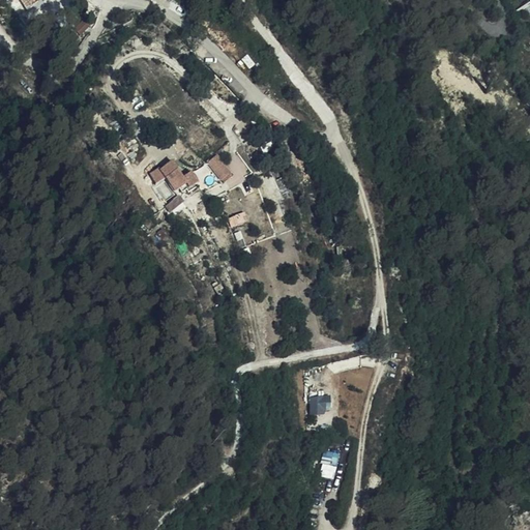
[(207,163),(211,168),(216,164),(212,157),(207,163)]
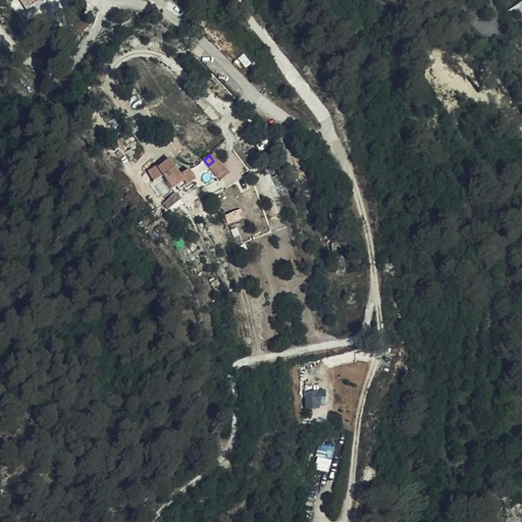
[(218,177),(227,170),(217,158),(213,161),(208,165),(218,177)]
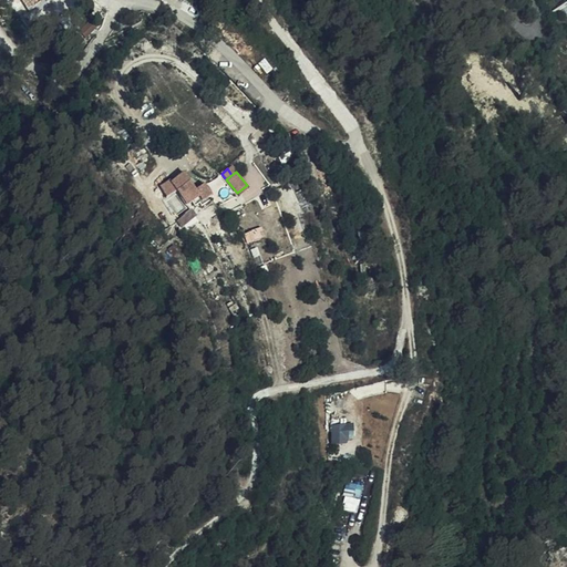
[(177,192),(184,187),(191,183),(185,175),(172,184),(177,192)]
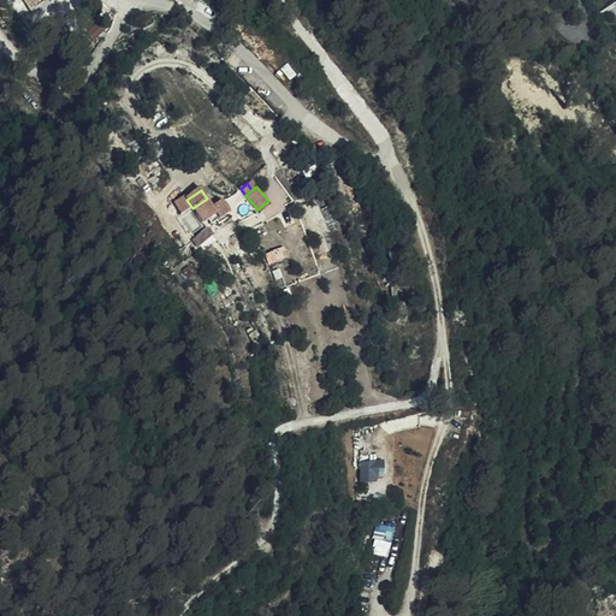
[(175,206),(182,215),(193,208),(187,200),(185,197),(175,206)]
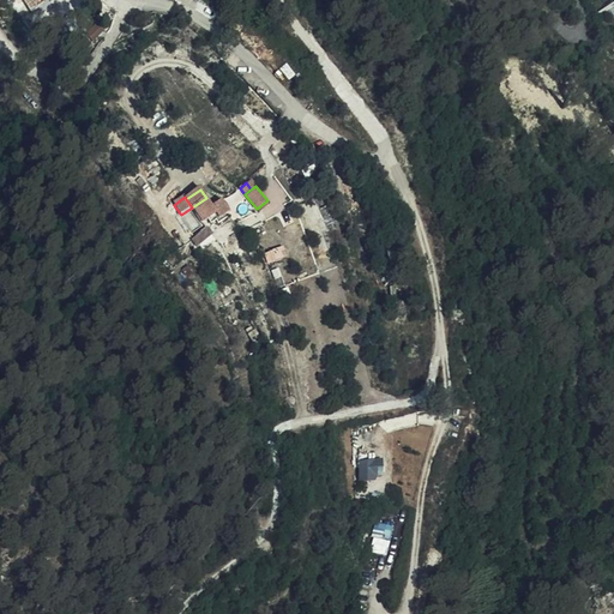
[(206,198),(199,203),(210,220),(217,215),(211,206),(206,198)]
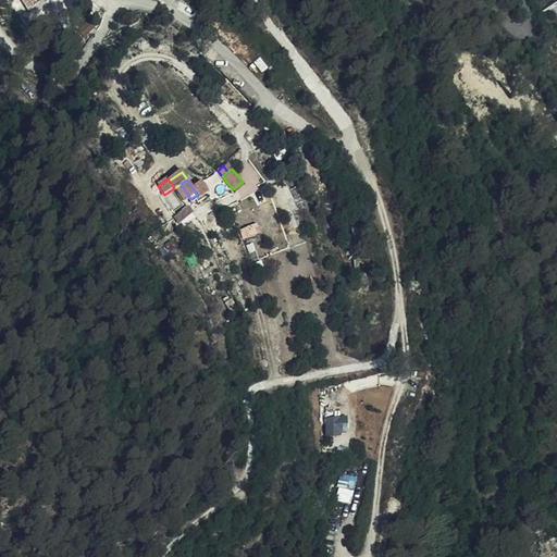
[(174,217),(188,207),(186,202),(190,199),(181,184),(174,188),(164,195),(173,209),(170,211),(174,217)]
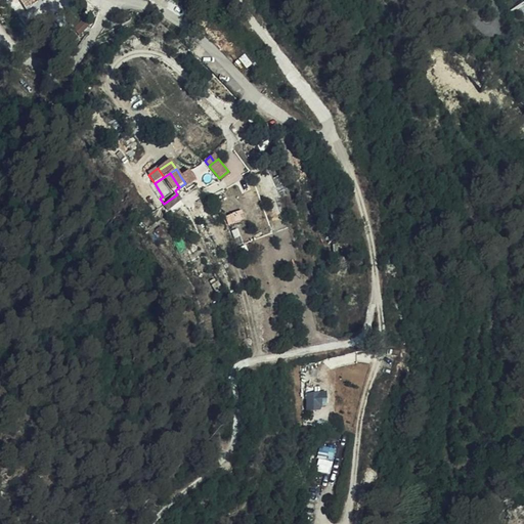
[(164,204),(164,205),(168,211),(182,202),(177,194),(164,204)]
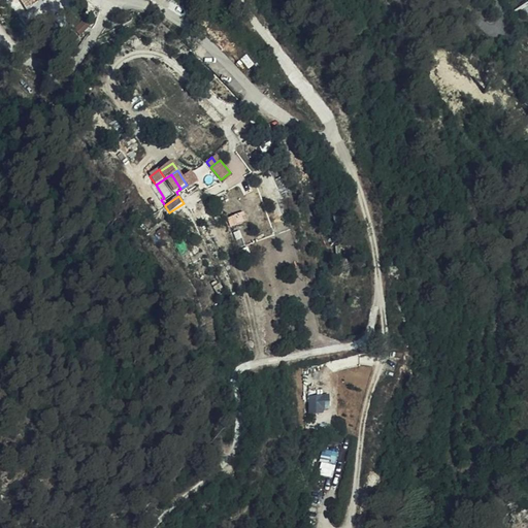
[(212,207),(210,200),(199,204),(202,211),(212,207)]
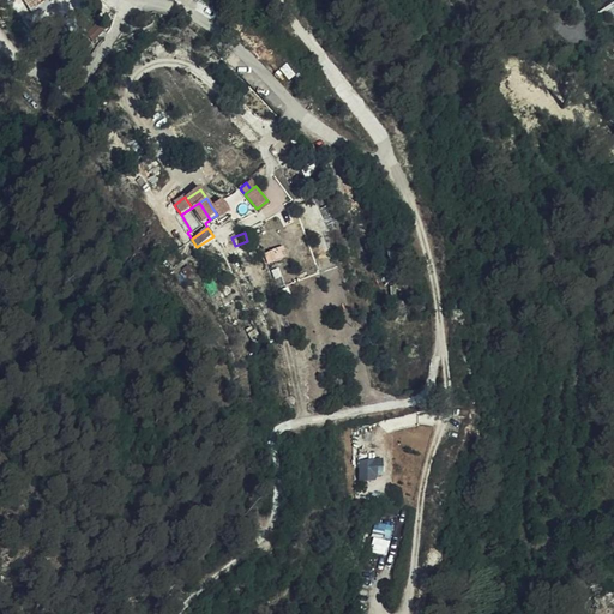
[(269,263),(286,257),(282,248),(265,254),(269,263)]
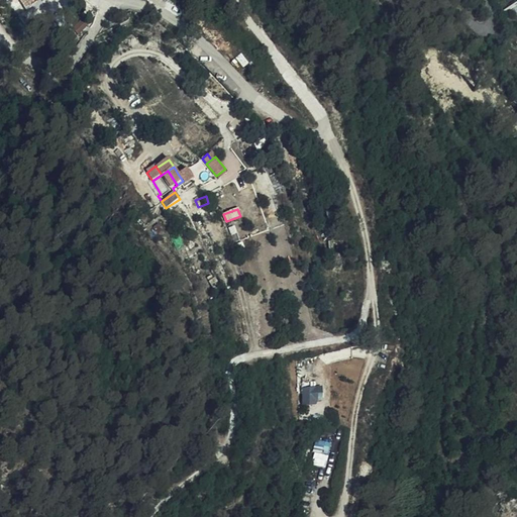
[(166,233),(160,223),(153,227),(160,236),(166,233)]
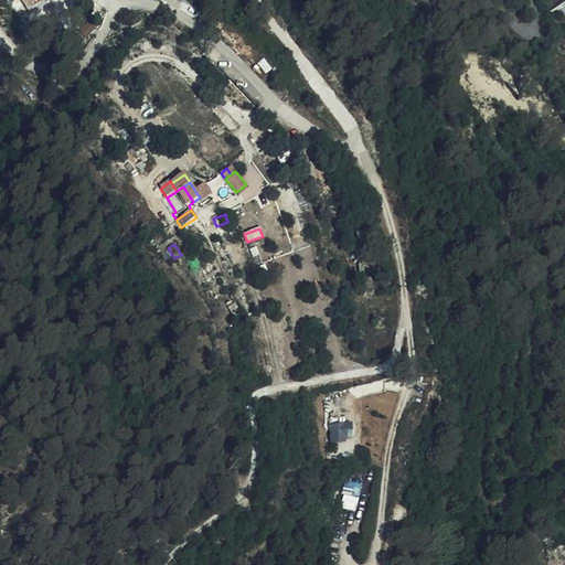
[(353,419),(330,422),(331,441),(347,441),(347,438),(353,437),(353,419)]
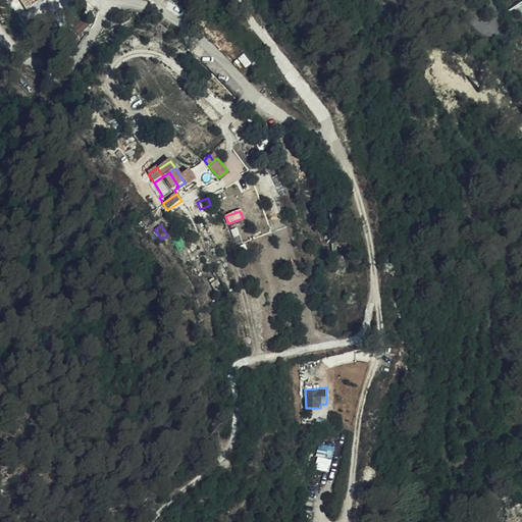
[(331,467),(335,448),(321,445),(319,457),(317,457),(316,464),(331,467)]
